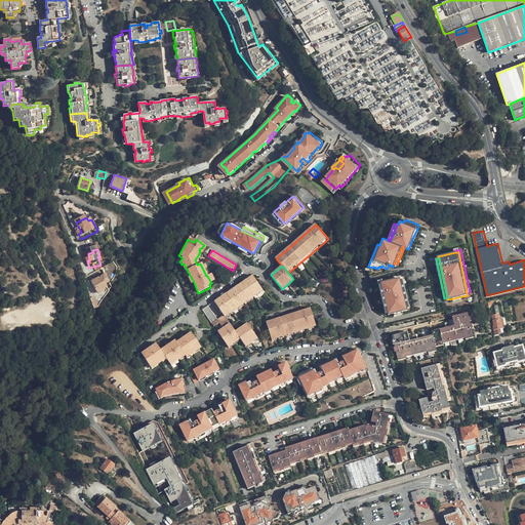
[(191,284),(194,282),(187,270),(185,271),(191,284)]
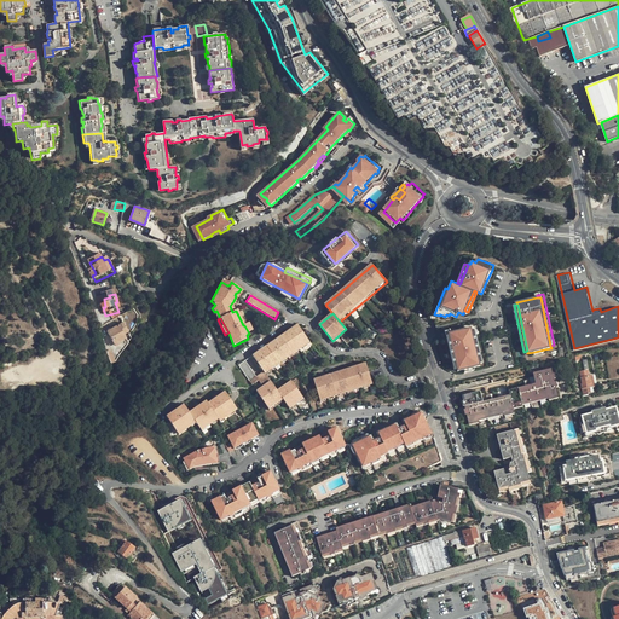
[(265,372),(266,374),(311,342),(298,324),(253,356),(265,372)]
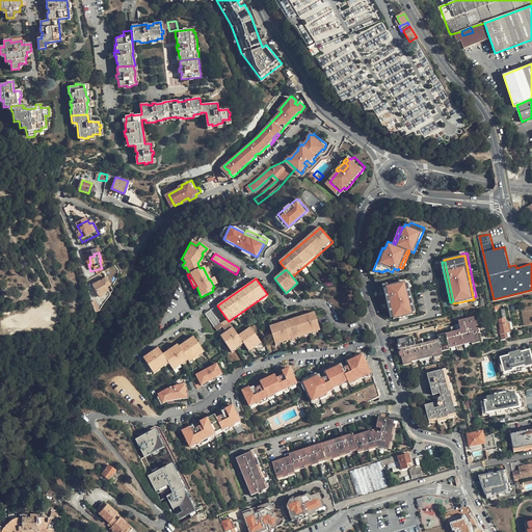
[(388,284),(386,285),(393,317),(393,318),(414,314),(413,312),(406,282),(405,280),(388,284)]
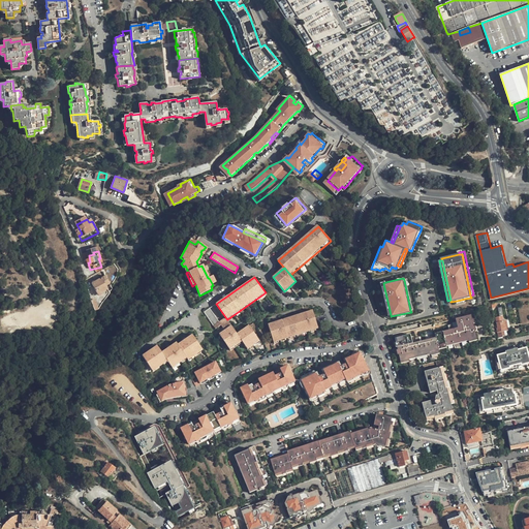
[(107,279),(102,282),(98,284),(94,286),(100,298),(114,290),(107,279)]
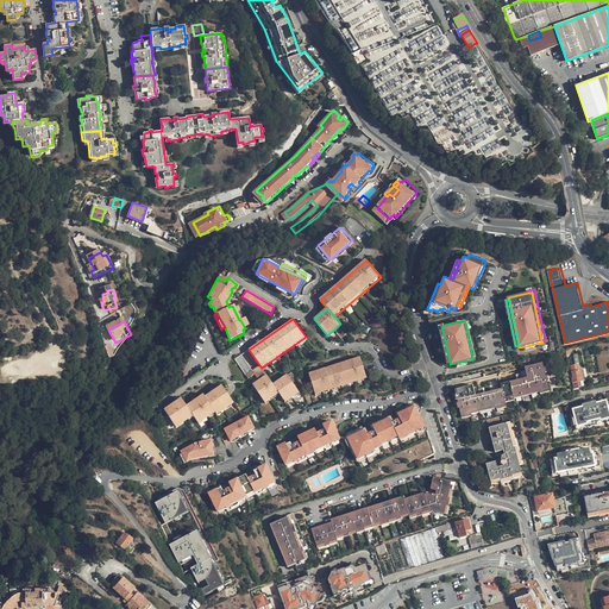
[(441,326),(444,325),(444,322),(438,324),(446,363),(450,363),(441,326)]
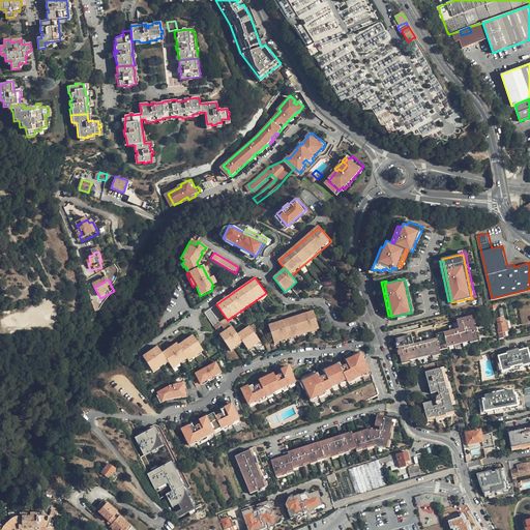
[(407,281),(405,281),(411,311),(413,311),(407,281)]
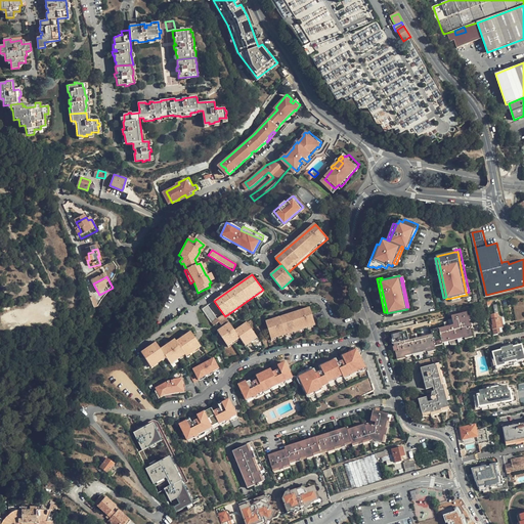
[(490,313),(498,312),(497,304),(489,305),(490,313)]
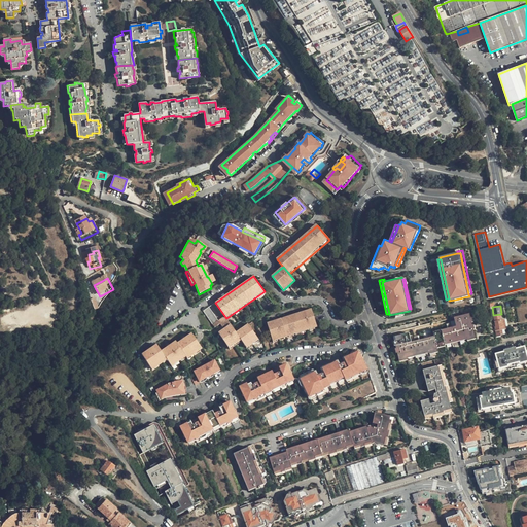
[(220,324),(218,321),(209,308),(204,311),(215,328),(220,324)]
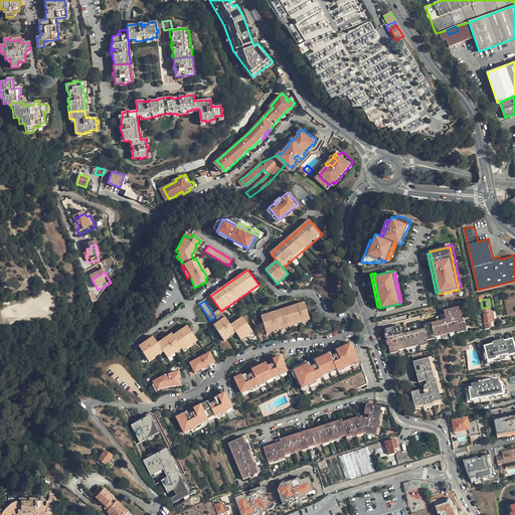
[(268,333),(271,332),(310,320),(305,303),(262,317),(268,333)]
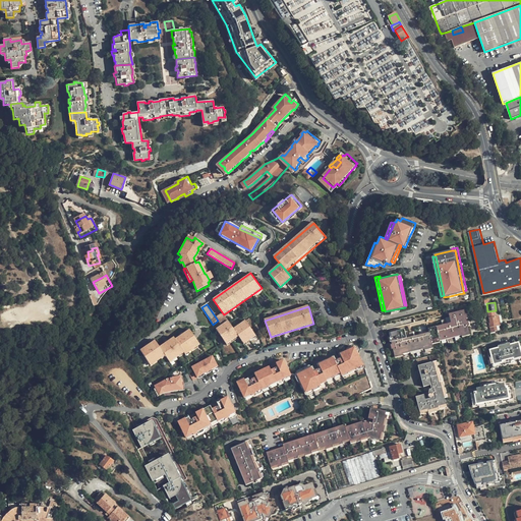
[(429,332),(432,341),(440,339),(440,338),(462,332),(462,334),(470,332),(468,325),(466,325),(465,322),(467,321),(466,317),(465,317),(464,314),(465,313),(464,308),(449,312),(452,322),(447,323),(446,317),(443,319),(444,325),(432,328),(432,327),(428,328),(429,332)]
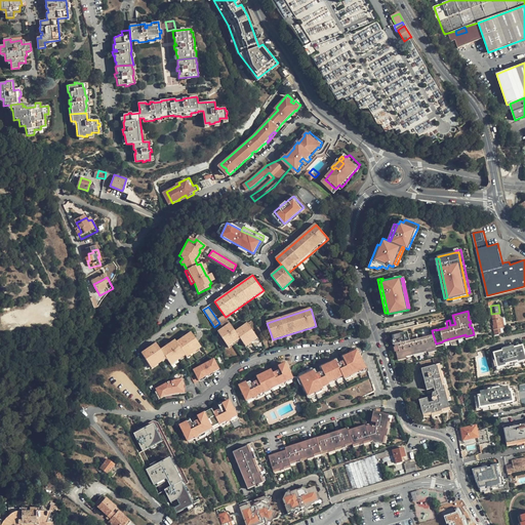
[(230,324),(226,317),(225,316),(217,320),(219,323),(224,328),(230,324)]
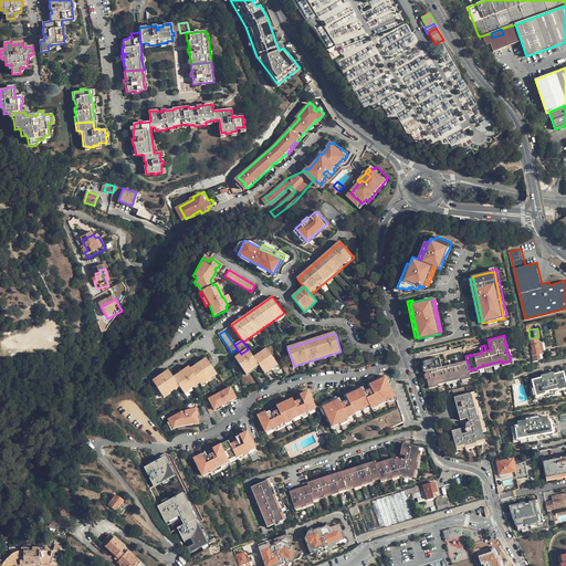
[(534,362),(536,362),(538,360),(537,358),(537,355),(541,355),(544,354),(542,344),(540,344),(532,346),(533,352),(532,352),(534,360),(534,362)]
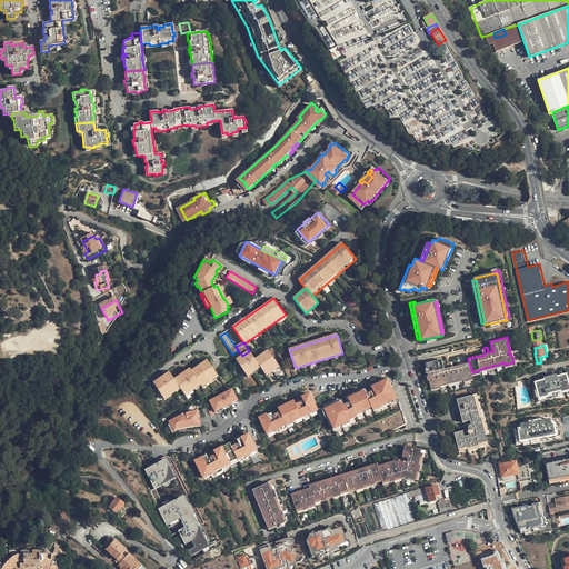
[(269,350),(256,360),(261,368),(266,375),(267,376),(280,367),(269,350)]
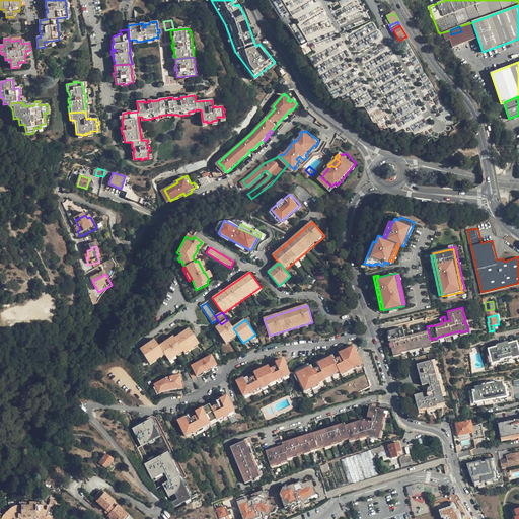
[(233,328),(227,320),(221,324),(216,328),(226,344),(238,336),(233,328)]
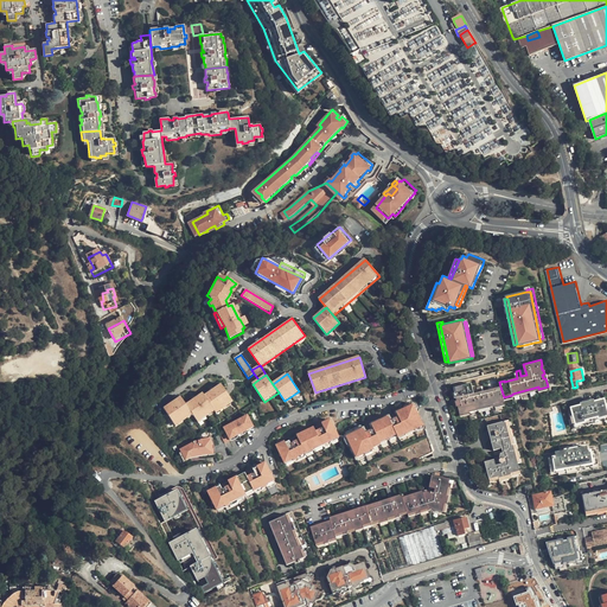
[(218,409),(225,404),(228,402),(231,400),(219,383),(213,388),(210,390),(203,395),(213,410),(215,411),(218,409)]
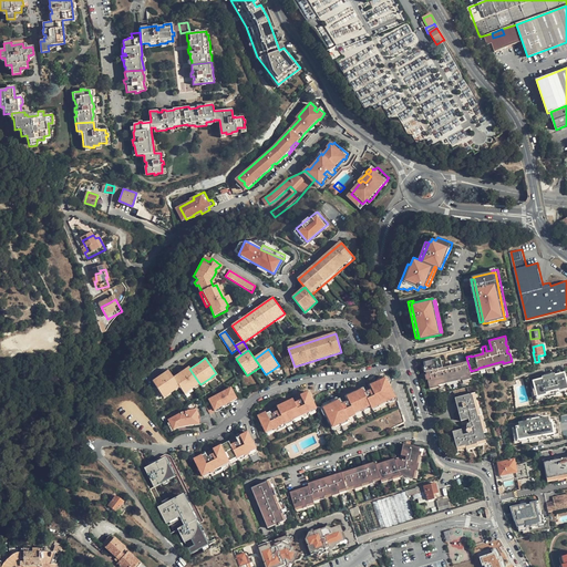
[(472,377),(471,371),(467,361),(463,362),(463,364),(451,367),(450,361),(446,361),(447,366),(443,367),(440,358),(423,362),(424,367),(426,367),(428,371),(425,371),(426,374),(428,374),(429,379),(428,379),(430,387),(439,385),(437,383),(462,377),(462,379),(472,377)]
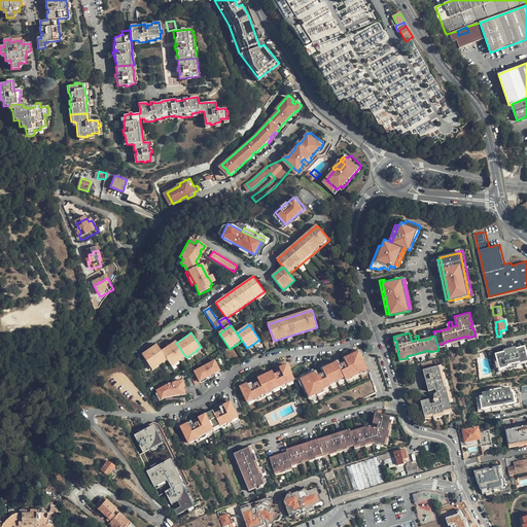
[(166,347),(161,351),(166,359),(168,361),(171,366),(174,364),(182,358),(185,356),(176,343),(175,341),(169,345),(166,347)]
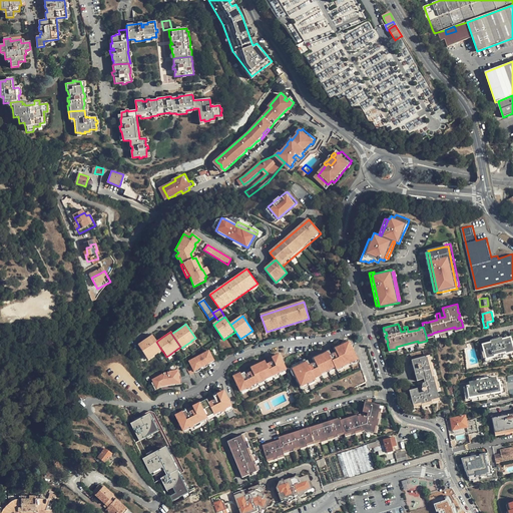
[(158,352),(161,350),(156,342),(152,336),(146,340),(143,342),(138,346),(137,346),(147,360),(150,358),(153,356),(158,352)]
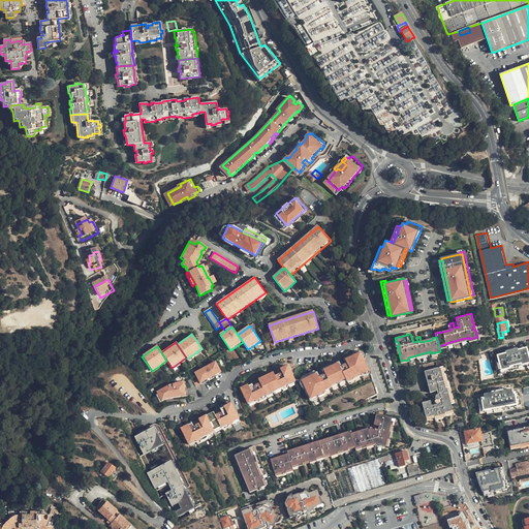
[(502,369),(528,362),(528,354),(527,346),(519,349),(518,347),(506,350),(506,351),(498,354),(500,362),(502,369)]
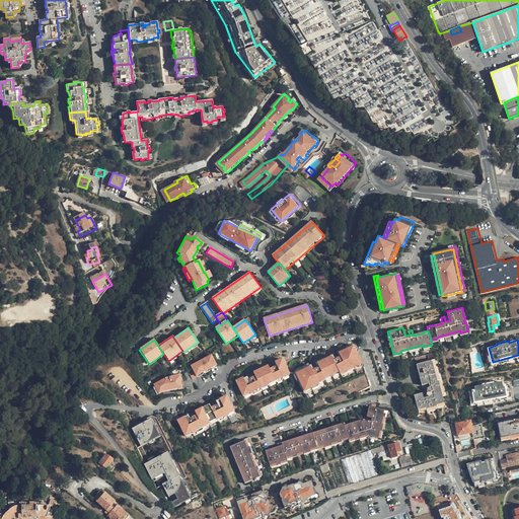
[(339,359),(338,357),(334,359),(332,357),(318,363),(319,365),(315,367),(316,369),(313,370),(311,366),(297,373),(305,390),(312,387),(312,386),(325,380),(325,378),(340,372),(341,373),(355,366),(355,367),(362,364),(354,347),(340,353),(342,357),(339,359)]
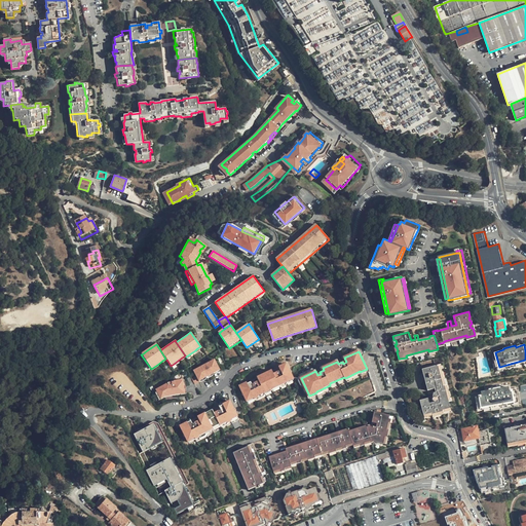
[(212,371),(213,374),(220,370),(215,360),(207,364),(202,366),(202,367),(194,371),(197,376),(192,378),(195,384),(200,382),(199,380),(207,377),(204,374),(205,373),(212,371)]
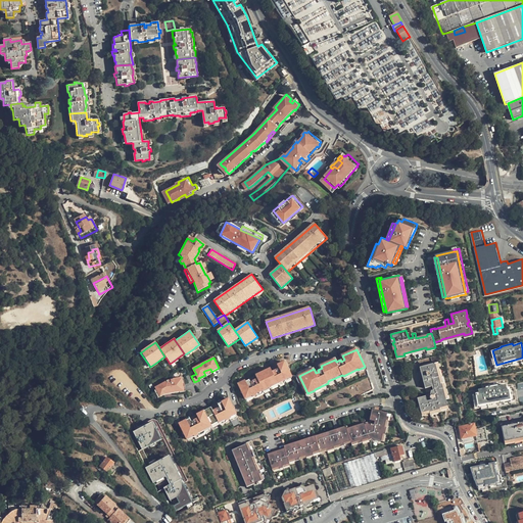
[(255,380),(254,378),(250,380),(250,379),(246,381),(246,380),(239,383),(245,397),(252,394),(254,396),(257,395),(256,393),(264,390),(264,389),(278,382),(279,383),(285,380),(285,379),(292,376),(285,362),(279,365),(279,367),(275,369),(276,370),(273,372),(271,368),(256,375),(257,379),(255,380)]
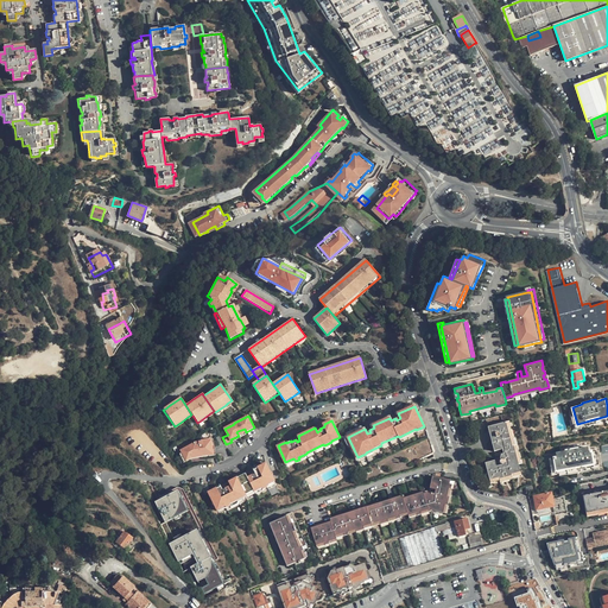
[(513,448),(507,423),(489,428),(495,451),(501,450),(502,455),(501,457),(501,458),(500,461),(501,462),(504,463),(502,464),(504,467),(496,468),(495,462),(485,464),(489,481),(499,479),(499,480),(510,479),(511,477),(512,476),(520,474),(514,448),(513,448)]
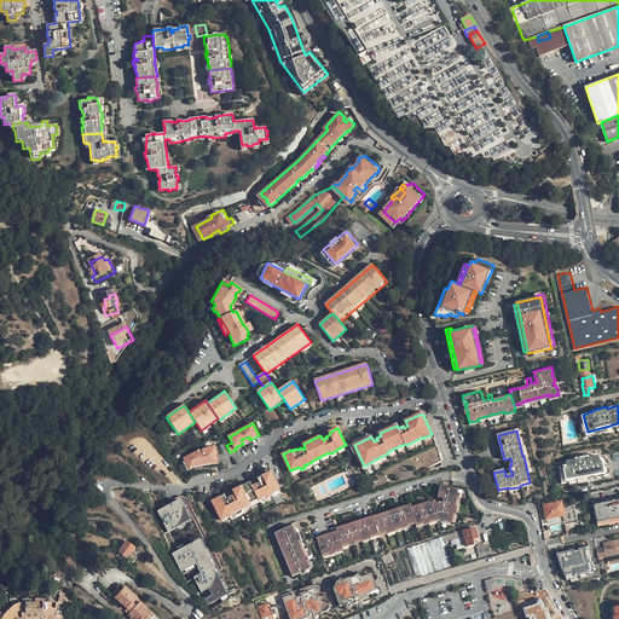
[(186,468),(219,464),(218,449),(185,452),(186,468)]
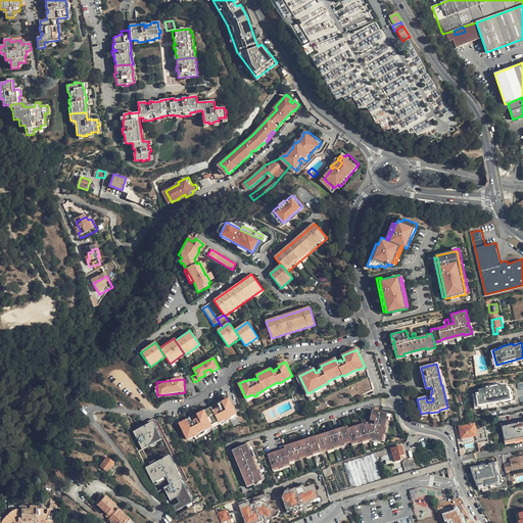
[(514,398),(514,394),(513,392),(512,383),(479,388),(479,391),(476,392),(477,403),(504,399),(508,399),(514,398)]
